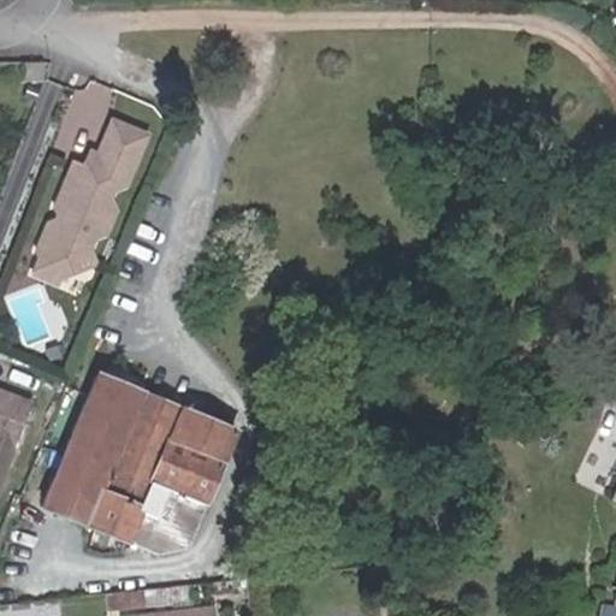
[(46,64),(28,64),(28,81),(46,81),(46,64)]
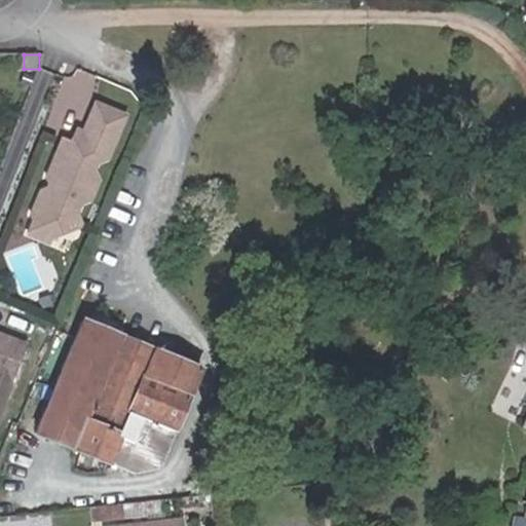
[(42,242),(80,226),(82,221),(77,212),(81,204),(90,201),(100,182),(95,170),(97,163),(109,159),(128,112),(92,100),(82,127),(75,124),(69,139),(70,145),(54,147),(42,177),(46,183),(44,185),(38,188),(27,217),(32,219),(24,234),(42,242)]
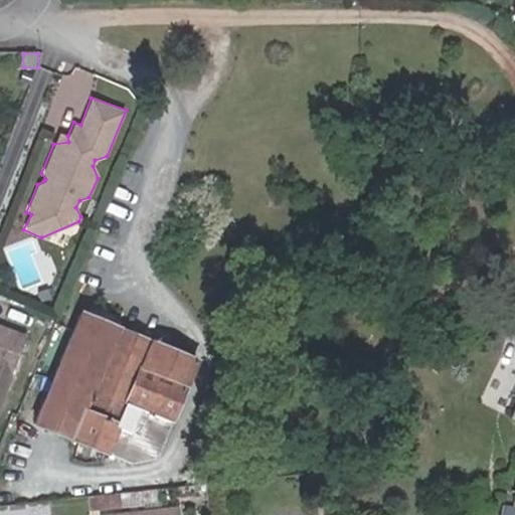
[(53,144),(68,142),(67,136),(58,133),(53,144)]
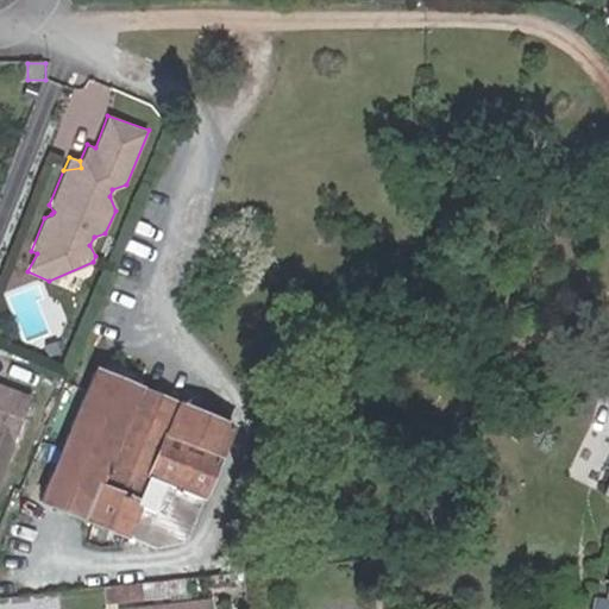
[(81,288),(93,262),(49,281),(75,292),(81,288)]
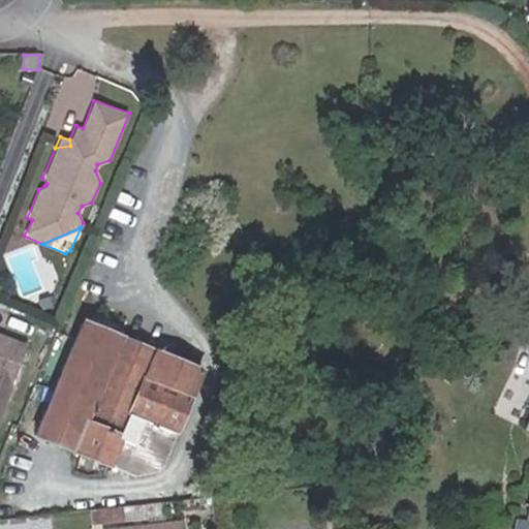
[(0,416),(6,418),(37,339),(0,324),(0,416)]
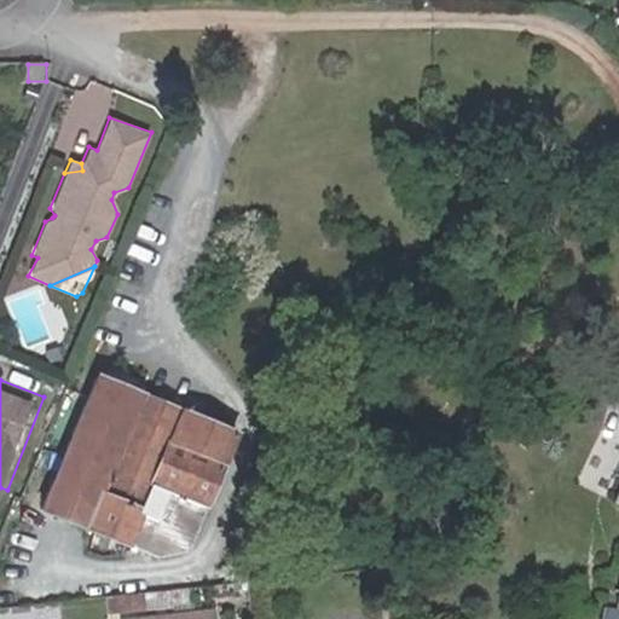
[(79,470),(57,521),(123,549),(178,571),(190,539),(231,438),(96,380),(61,462),(79,470)]
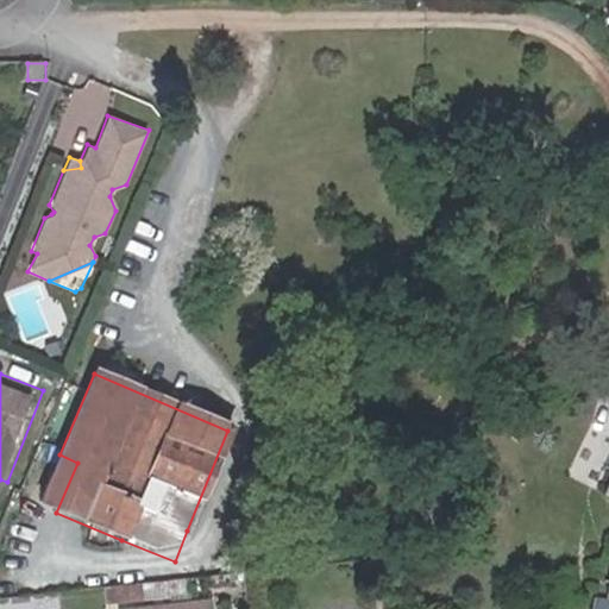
[(37,504),(56,513),(77,463),(60,454),(37,504)]
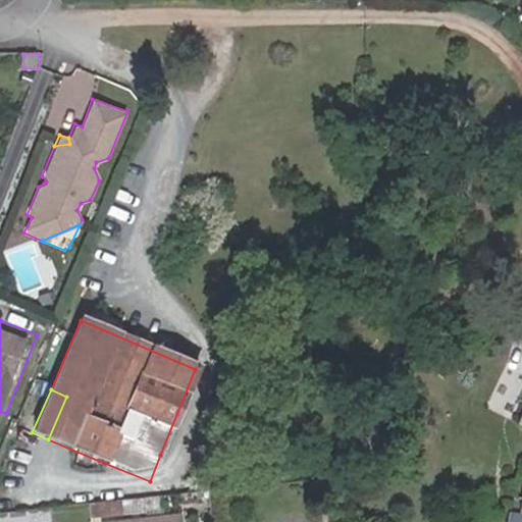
[(521,521),(521,510),(509,509),(508,521),(521,521)]
